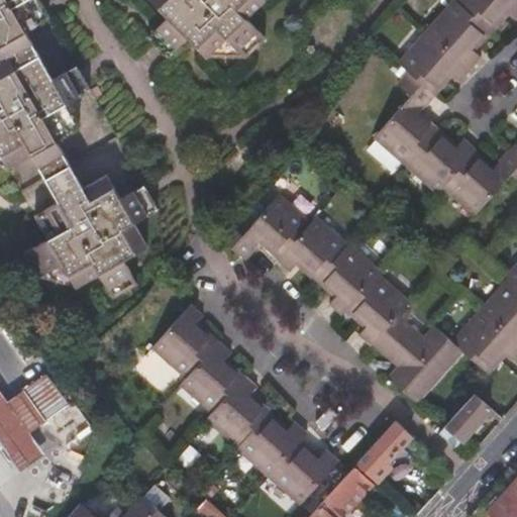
[(45,179),(71,165),(57,140),(70,133),(57,109),(67,103),(80,96),(75,87),(56,98),(46,82),(53,79),(24,31),(19,34),(10,18),(29,7),(24,0),(0,0),(0,153),(8,169),(31,156),(45,179)]
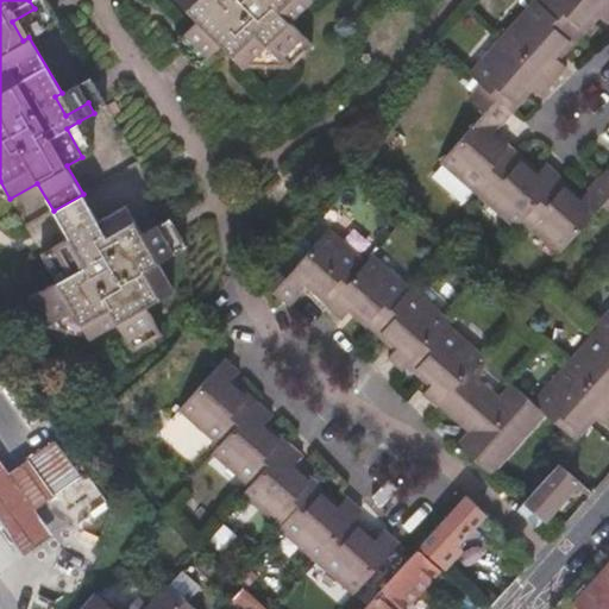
[(29,0),(35,8),(45,27),(57,19),(45,0),(29,0)]
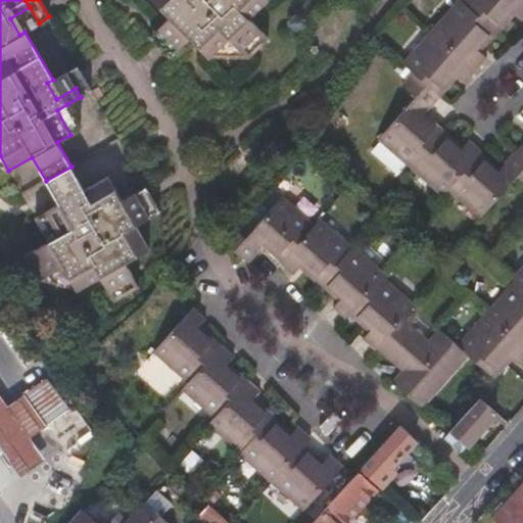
[(152,0),(169,16),(158,27),(169,37),(183,21),(193,33),(189,36),(209,57),(229,37),(249,56),(270,36),(249,16),(265,0),(152,0)]
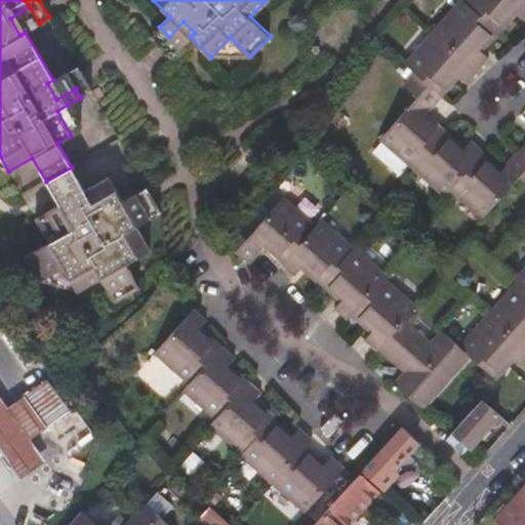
[(417,98),(411,106),(425,117),(442,96),(441,95),(458,76),(468,83),(489,57),(480,50),(497,31),(498,32),(516,12),(524,19),(524,0),(468,0),(466,3),(465,2),(407,67),(416,75),(405,87),(417,98)]
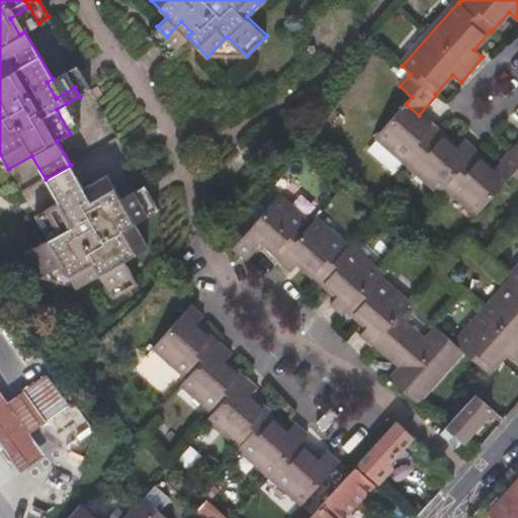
[(19,34),(24,31),(38,23),(29,7),(10,18),(19,34)]
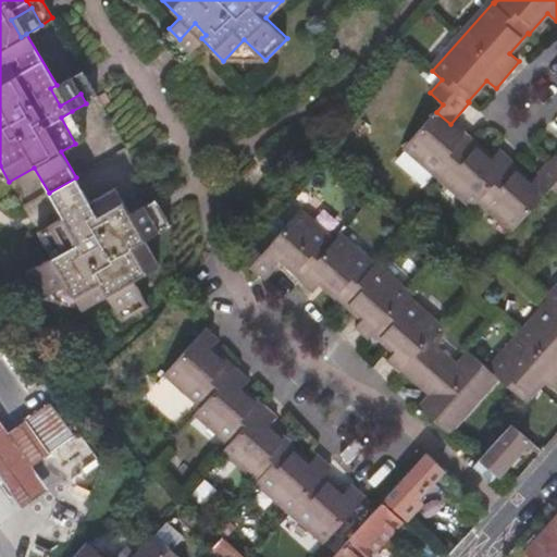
[(180,39),(190,50),(201,38),(206,35),(195,23),(180,39)]
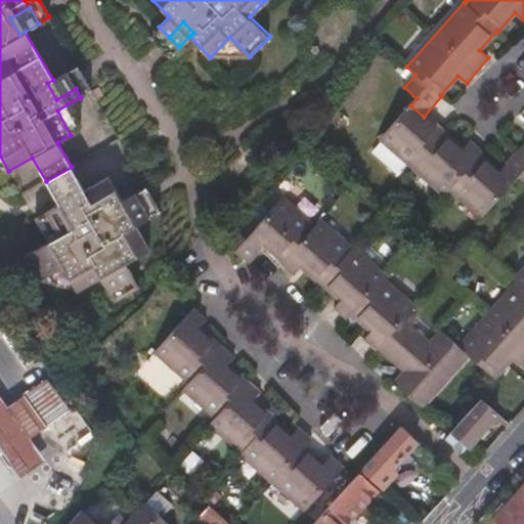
[(169,37),(159,27),(149,36),(170,56),(179,47),(169,37)]
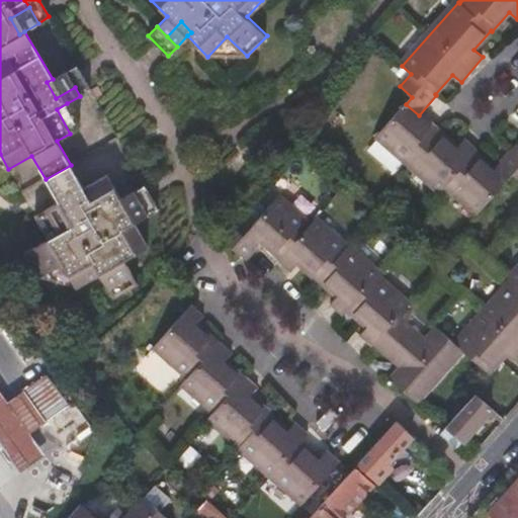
[(227,36),(207,57),(247,56),(227,36)]
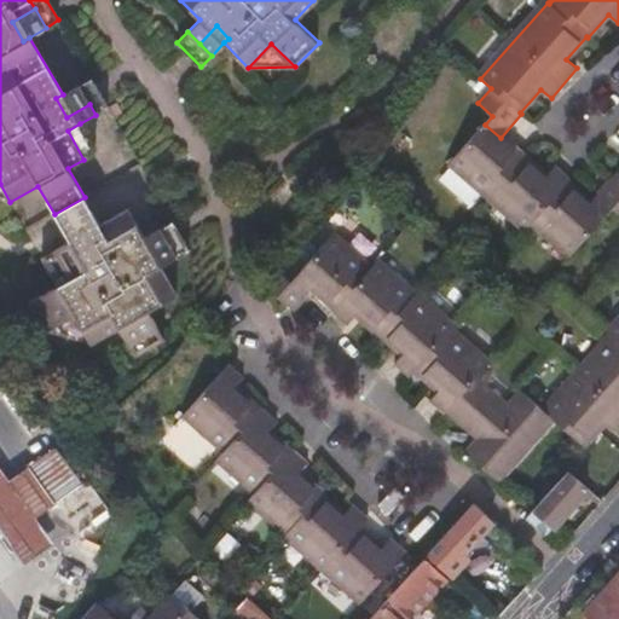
[(90,104),(96,115),(108,106),(91,77),(79,85),(90,104)]
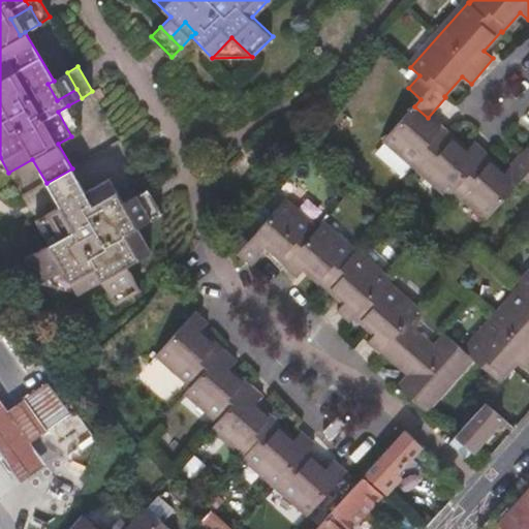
[(76,89),(67,72),(54,81),(48,84),(57,100),(76,89)]
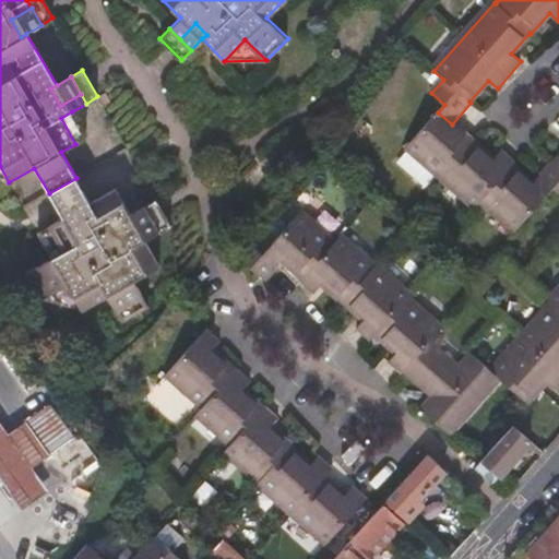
[(97,99),(103,110),(111,106),(106,95),(97,99)]
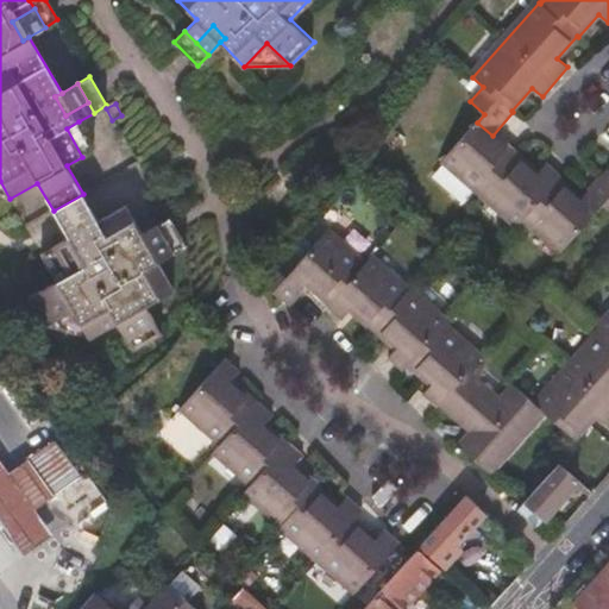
[(67,129),(82,157),(95,149),(79,121),(67,129)]
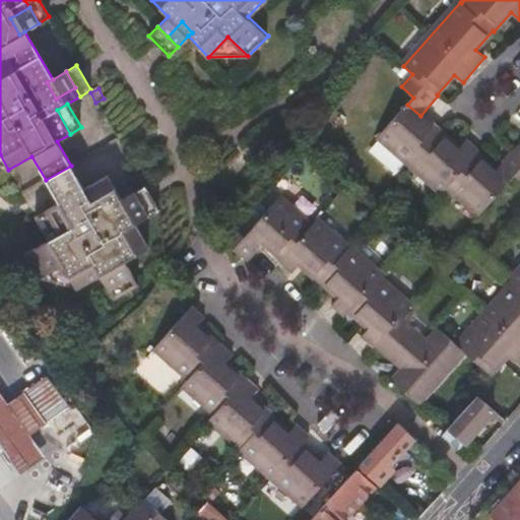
[(420,116),(407,105),(379,137),(444,194),(449,188),(481,216),(510,183),(497,172),(477,154),(479,151),(468,140),(460,149),(420,116)]
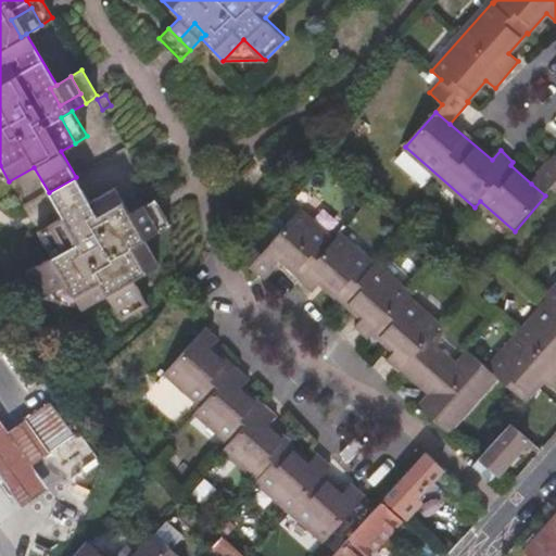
[(531,184),(545,196),(552,188),(555,191),(555,160),(552,165),(550,163),(531,184)]
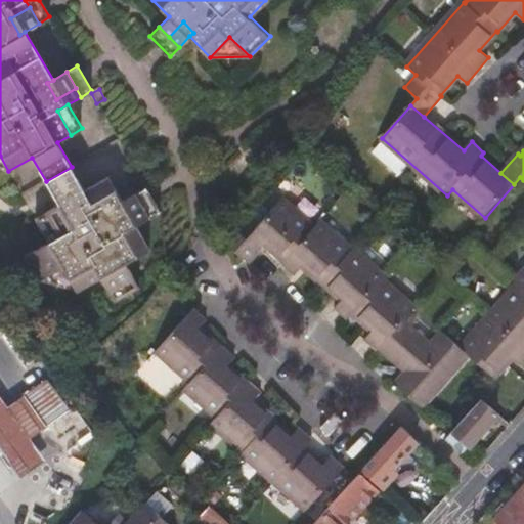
[(0,156),(0,168),(8,171),(0,156)]
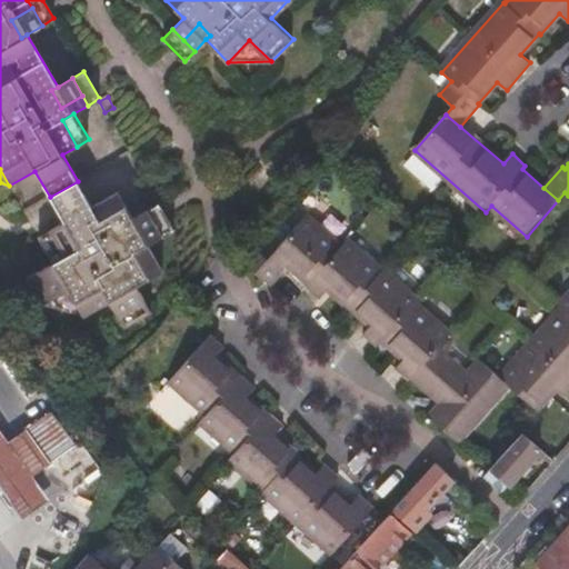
[(65,223),(92,208),(83,192),(78,181),(50,197),(57,209),(65,223)]
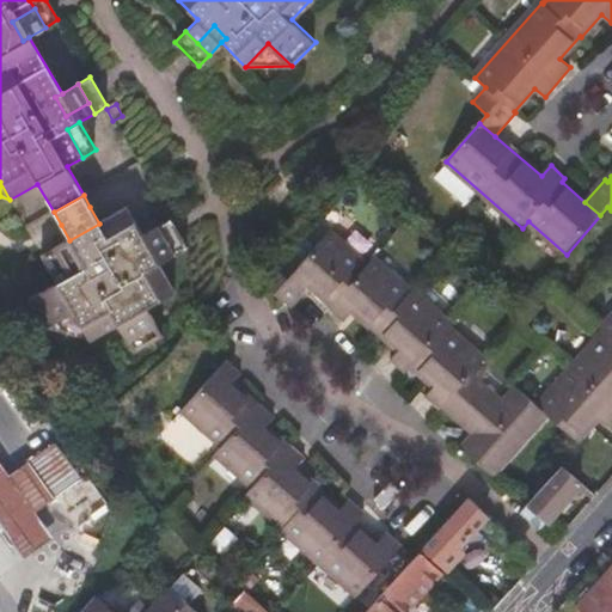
[(120,326),(128,341),(157,324),(148,308),(176,293),(159,265),(176,256),(171,245),(147,258),(136,239),(144,236),(128,208),(99,224),(69,240),(55,249),(71,276),(57,285),(30,300),(48,330),(75,313),(91,342),(120,326)]
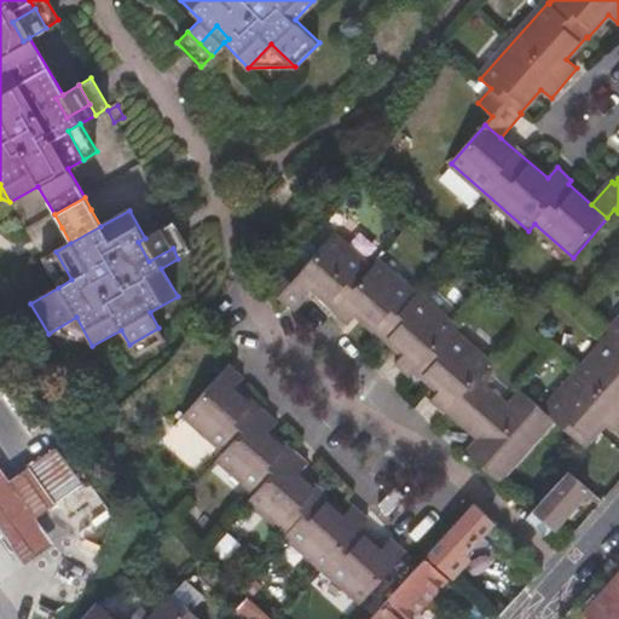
[(173,248),(178,259),(191,250),(174,221),(161,229),(173,248)]
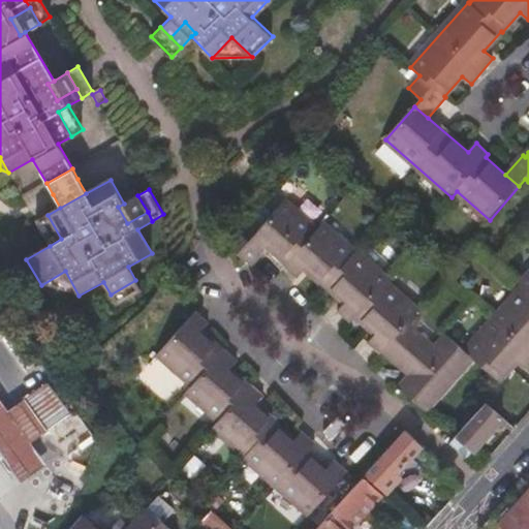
[(148,212),(137,195),(124,204),(118,207),(127,223),(148,212)]
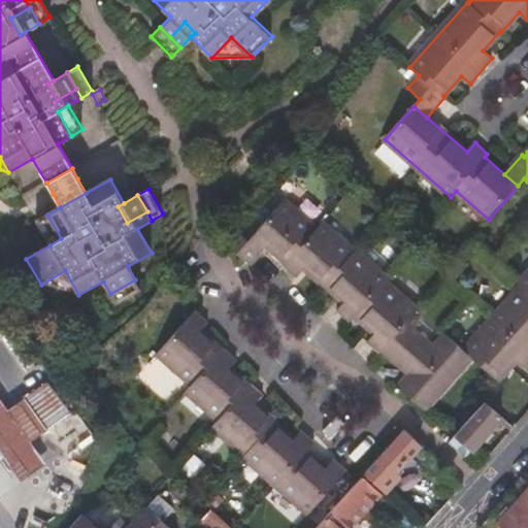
[(422,411),(471,357),(465,351),(446,333),(438,341),(410,317),(417,310),(384,281),(387,277),(355,250),(353,251),(321,222),(316,227),(284,199),(249,237),(235,225),(223,238),(249,261),(267,242),(286,260),(284,263),(296,274),(304,265),(324,283),(326,282),(344,299),(336,308),(349,320),(355,312),(374,331),(367,340),(380,352),(382,350),(408,375),(397,389),(422,411)]
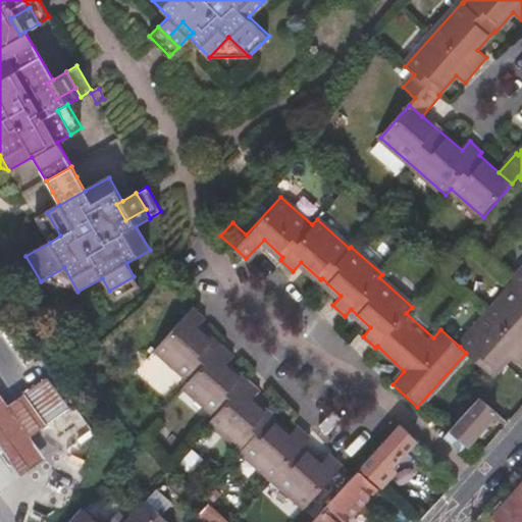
[(60,236),(47,212),(36,218),(49,243),(60,236)]
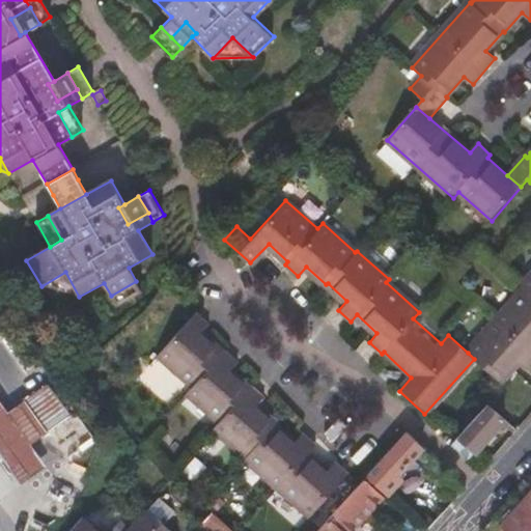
[(42,286),(79,297),(65,272),(42,286)]
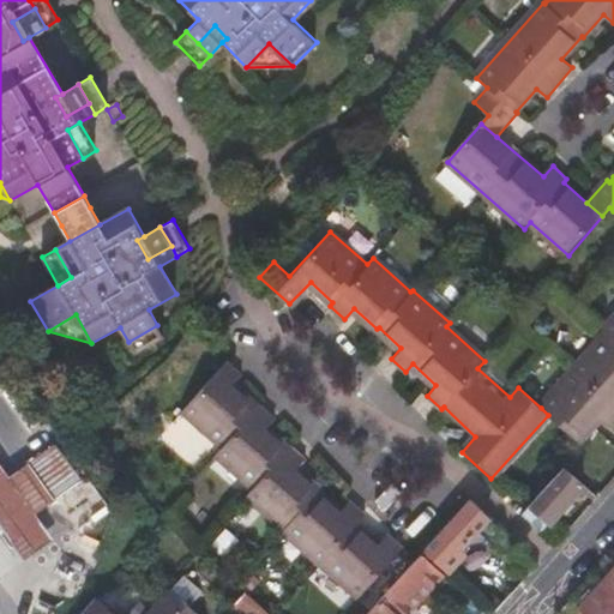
[(607,333),(541,408),(548,415),(578,441),(597,419),(608,428),(613,422),(613,318),(603,330),(607,333)]
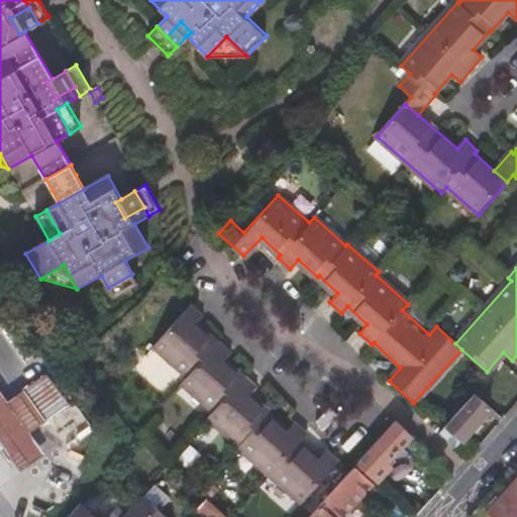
[(132,274),(108,288),(114,299),(138,285),(132,274)]
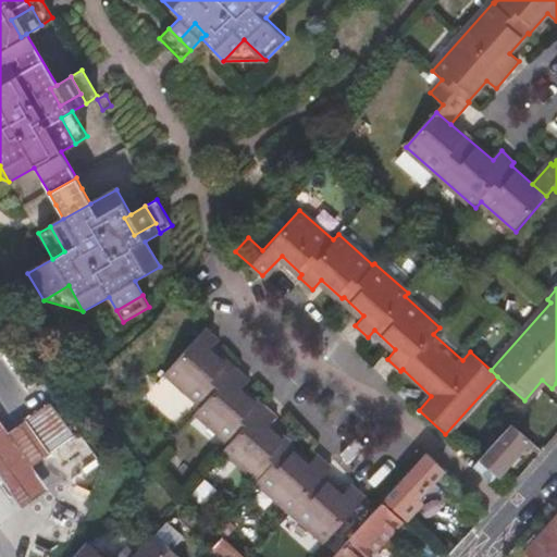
[(215,338),(201,325),(163,369),(200,403),(194,410),(227,441),(222,448),(256,479),(255,481),(323,542),(361,497),(348,485),(339,495),(320,477),(329,468),(314,456),(307,465),(285,447),(286,445),(265,426),(274,417),(261,405),(258,407),(237,388),(247,379),(233,366),(231,368),(207,348),(215,338)]
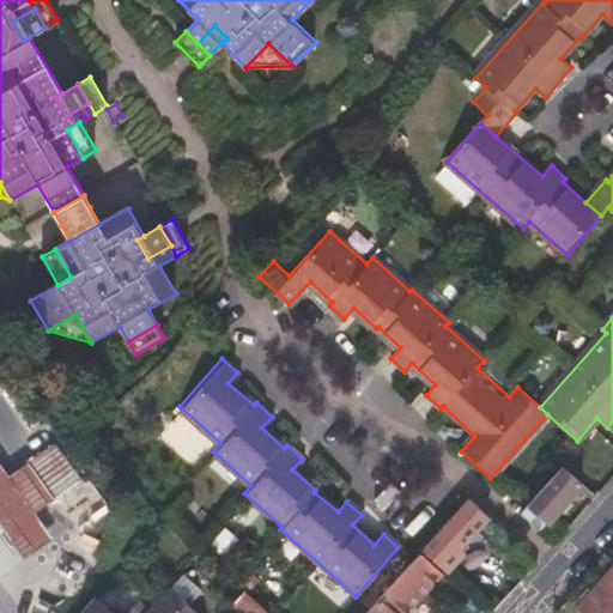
[(54,438),(25,457),(50,496),(79,475),(54,438)]
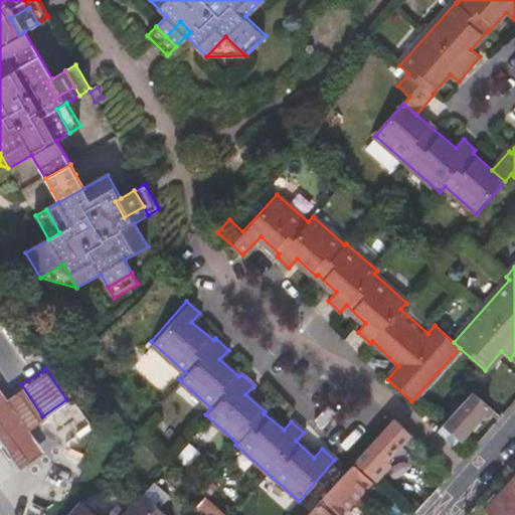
[(42,416),(21,384),(6,395),(0,386),(0,442),(17,467),(43,449),(28,426),(42,416)]
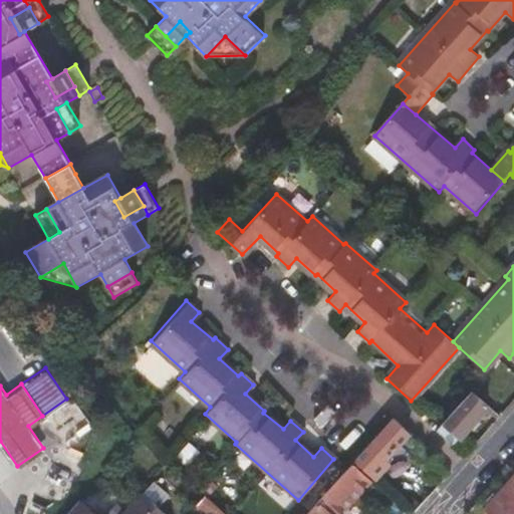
[(460,438),(488,406),(472,391),(436,432),(450,446),(452,447),(460,438)]
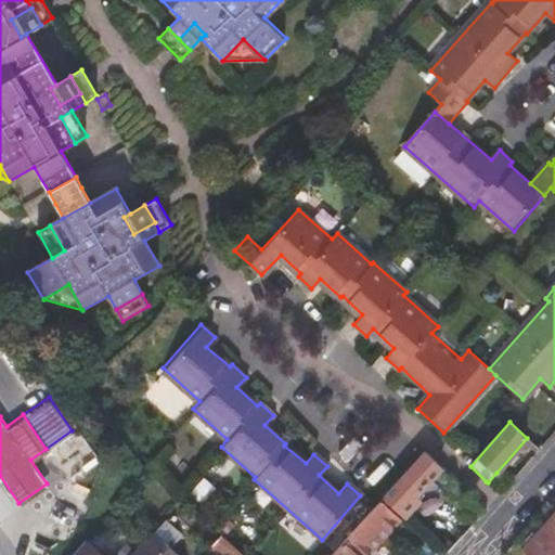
[(414,498),(441,468),(423,451),(382,498),(404,518),(418,502),(414,498)]
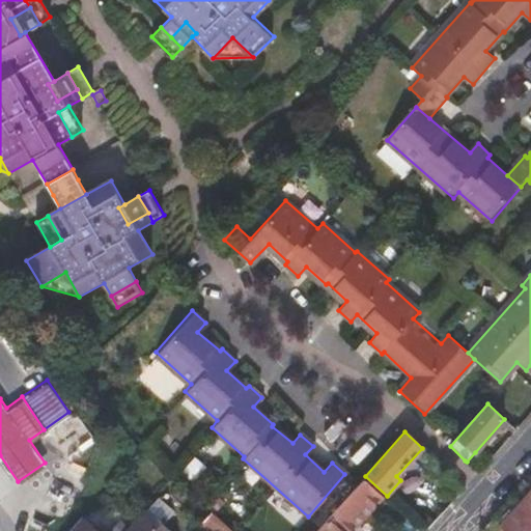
[(342,530),(376,494),(361,480),(357,484),(327,519),(340,530),(342,530)]
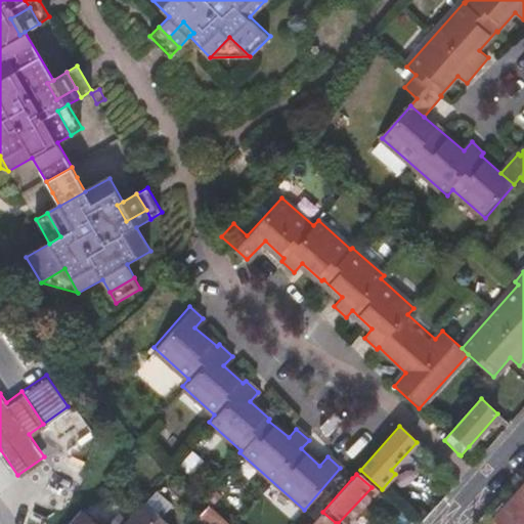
[(523,523),(523,483),(492,519),(496,523),(497,523),(523,523)]
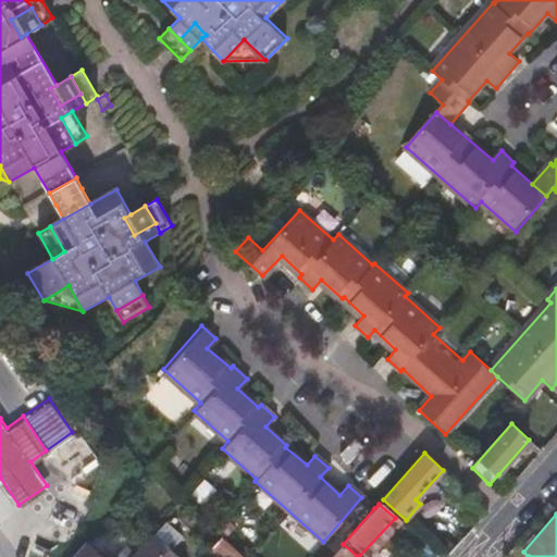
[(131,556),(177,556),(171,551),(183,537),(166,522),(155,535),(153,533),(131,556)]
